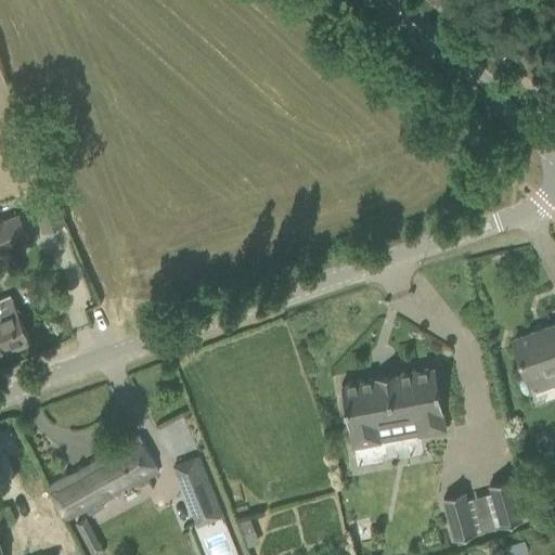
[(17,218),(0,224),(0,249),(26,240),(17,218)]
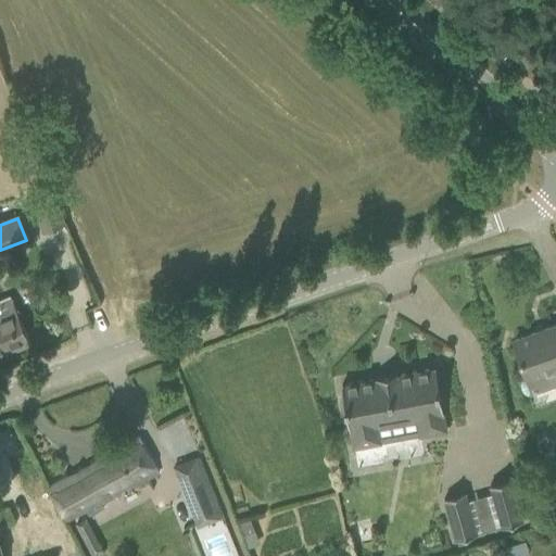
[(0,355),(29,342),(11,299),(0,302),(0,355)]
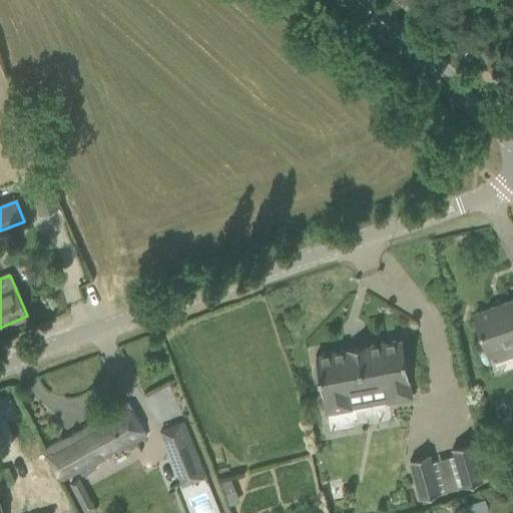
[(512,300),(474,314),(486,348),(482,349),(480,352),(480,357),(481,360),(484,363),(488,365),(492,363),(491,362),(492,361),(493,362),(494,361),(495,360),(496,360),(491,348),(512,340),(512,300)]
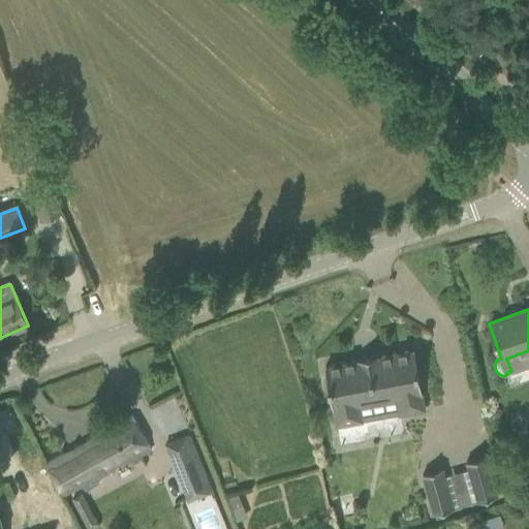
[(336,426),(362,422),(359,405),(396,398),(399,414),(425,409),(422,393),(414,350),(377,356),(377,355),(358,359),(359,361),(324,367),(333,409),(336,426)]
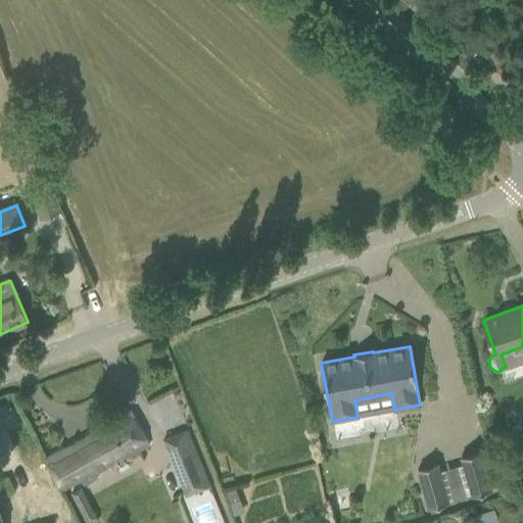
[(148,445),(140,430),(130,412),(45,458),(63,492),(81,482),(82,485),(95,478),(94,475),(148,445)]
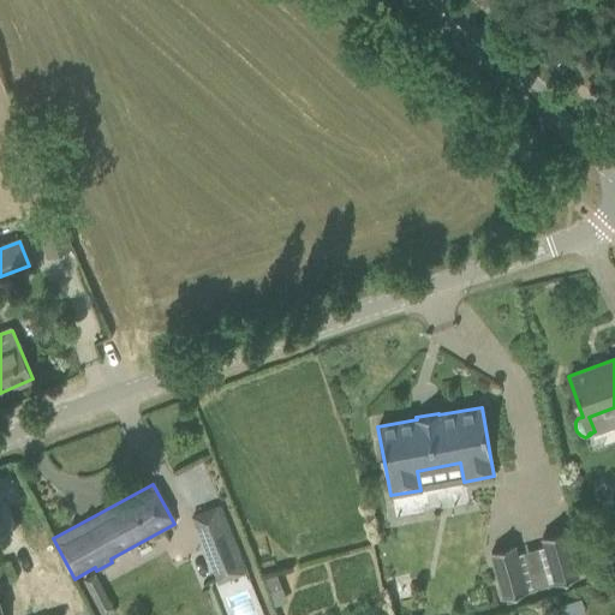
[(231,535),(204,545),(219,583),(245,572),(231,535)]
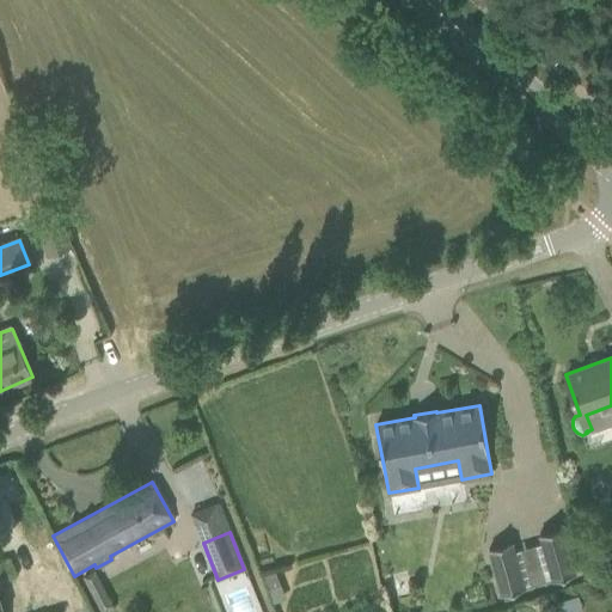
[(540,537),(551,583),(575,579),(564,532),(540,537)]
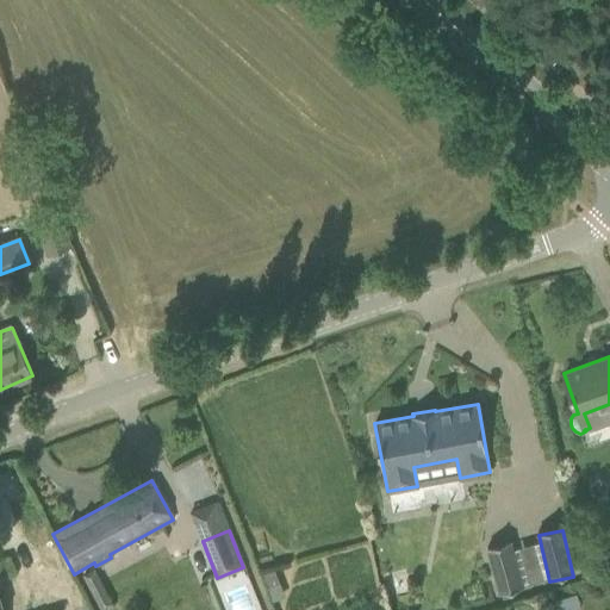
[(498,593),(522,589),(511,542),(487,547),(498,593)]
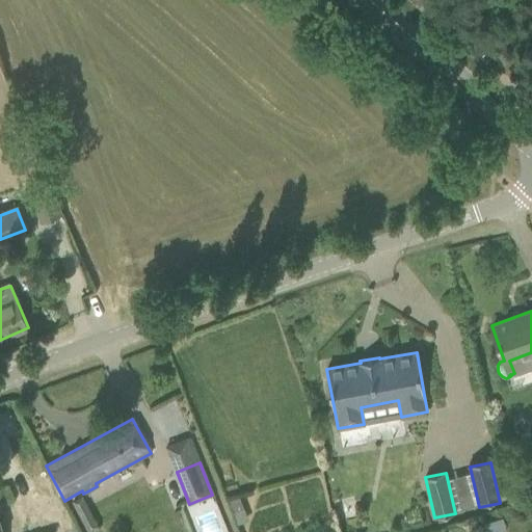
[(236,499),(229,501),(238,525),(245,522),(236,499)]
